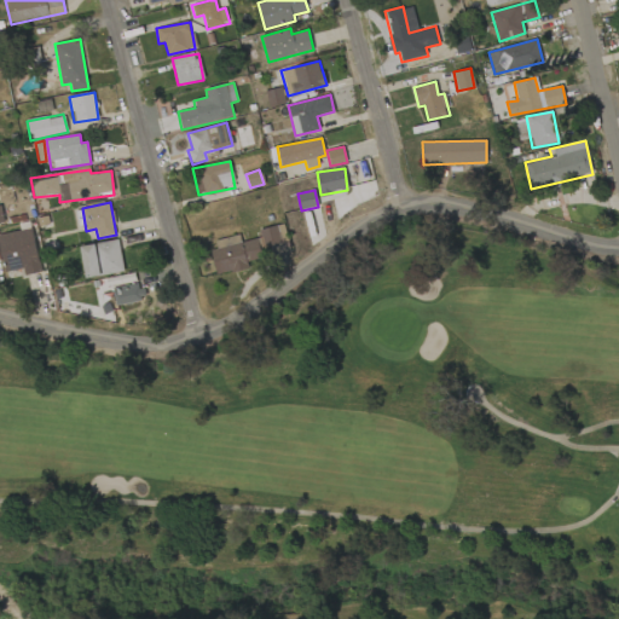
[(218,275),(249,267),(248,261),(265,258),(262,247),(288,242),(287,233),(281,235),(278,225),(259,230),(261,237),(241,242),(239,235),(210,241),(218,275)]
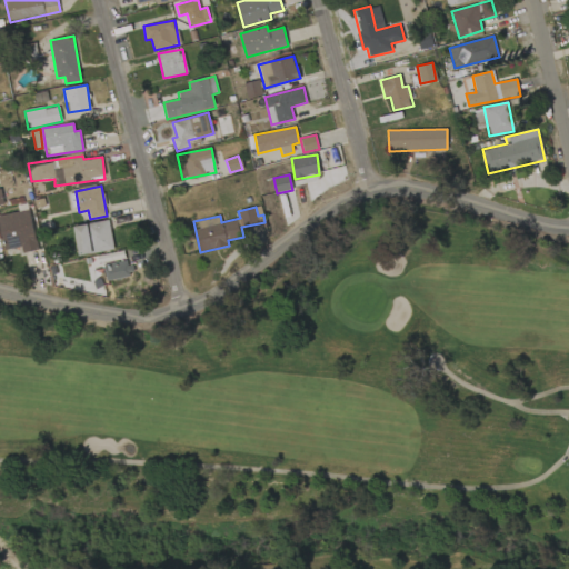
[(0,216),(0,230),(6,251),(20,247),(22,253),(39,249),(28,209),(0,216)]
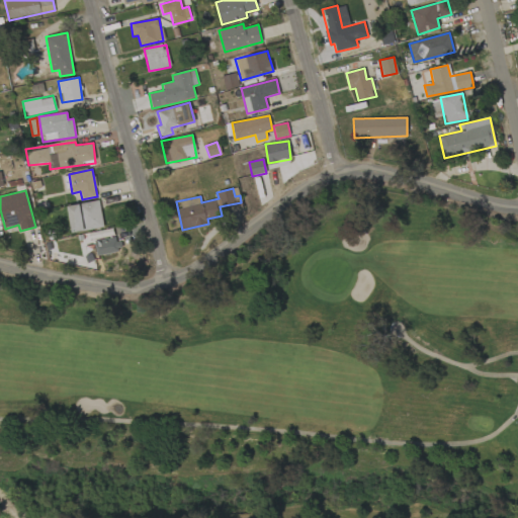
[(72,233),(103,227),(98,200),(66,206),(72,233)]
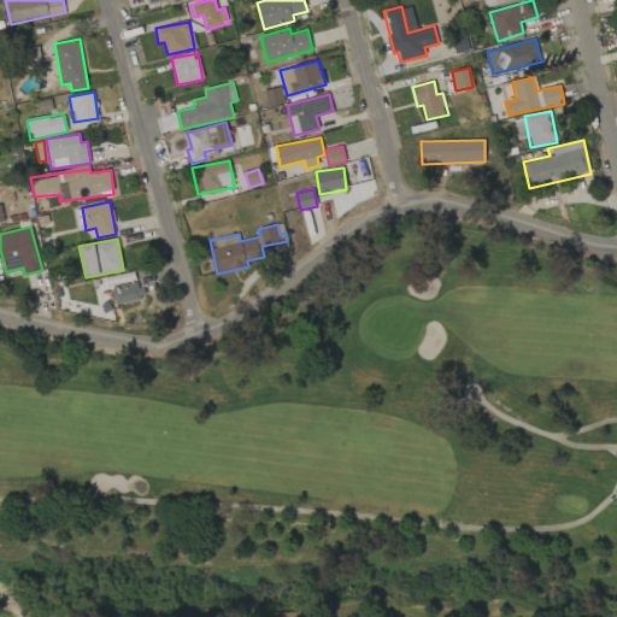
[(142,298),(139,281),(111,287),(115,304),(142,298)]
